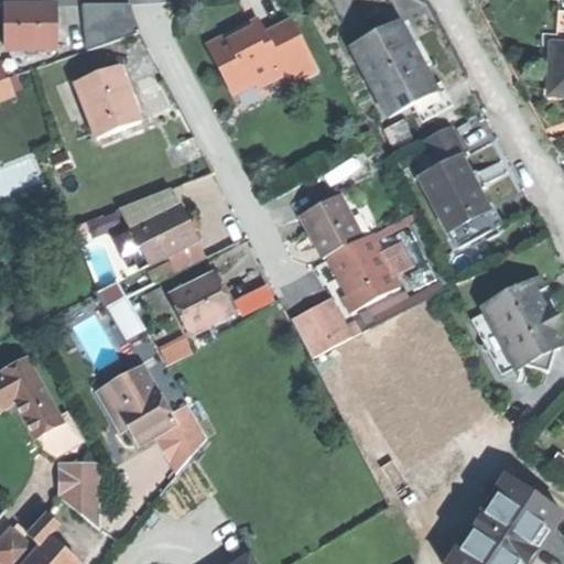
[(140,31),(130,0),(80,0),(91,47),(140,31)]
